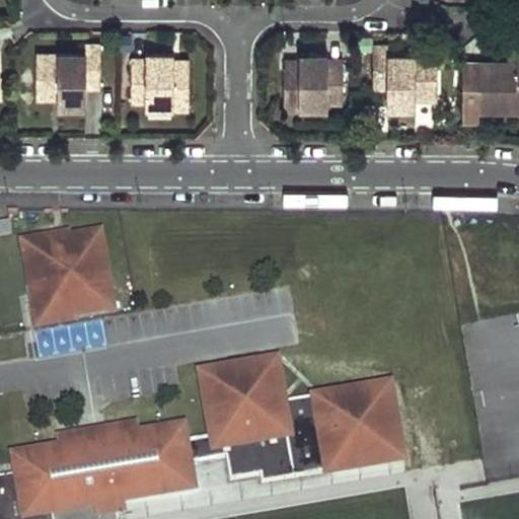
[(58,62),(36,62),(36,95),(54,95),(54,92),(58,92),(58,104),(87,104),(87,85),(101,85),(101,44),(86,44),(86,53),(58,53),(58,62)]
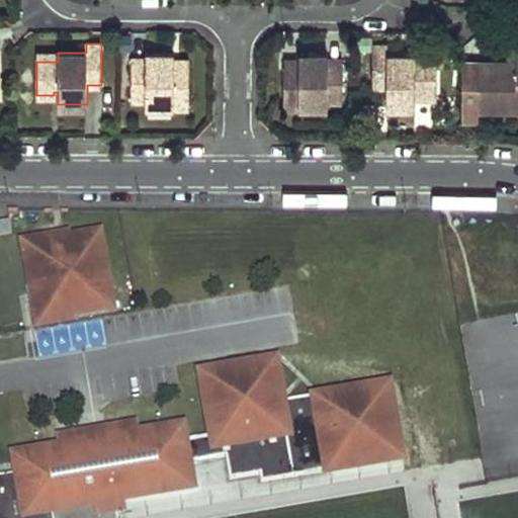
[(373,45),(372,86),(387,86),(387,105),(416,105),(416,93),(420,93),(420,97),(437,97),(437,63),(416,63),(416,54),(389,54),(389,45),(373,45)]
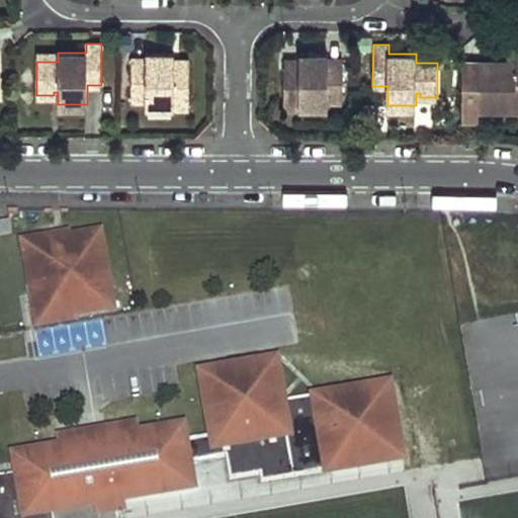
[(478,62),(478,110),(517,109),(517,46),(516,47),(516,63),(516,69),(509,69),(509,63),(478,62)]
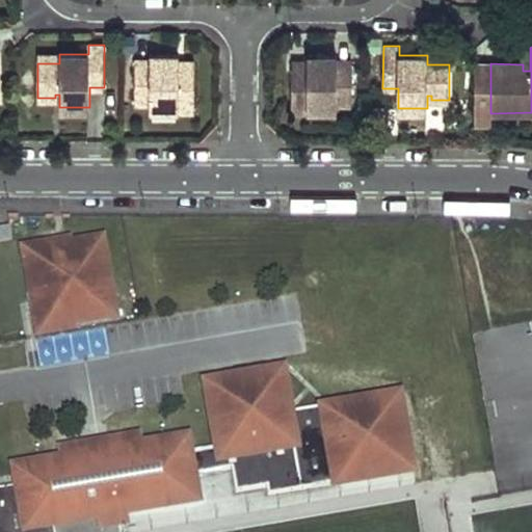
[(59,54),(37,54),(37,63),(59,63),(59,54)]
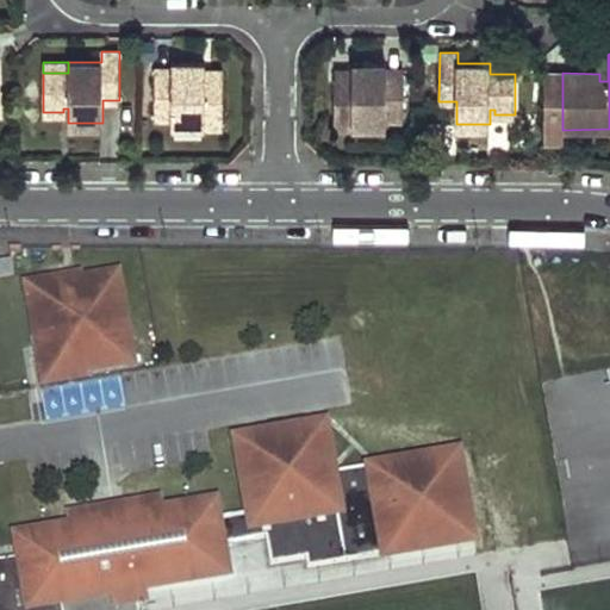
[(155,73),(155,122),(172,122),(172,124),(205,124),(205,116),(223,116),(223,75),(205,75),(206,69),(206,62),(172,62),(172,68),(172,73),(155,73)]
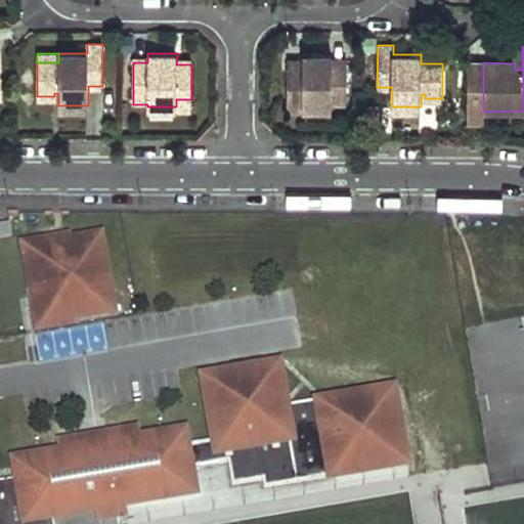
[(332,101),(346,101),(346,63),(332,63),(332,59),(332,54),(303,54),(303,60),(303,64),(288,64),(288,99),(303,99),(303,106),(332,106),(332,101)]
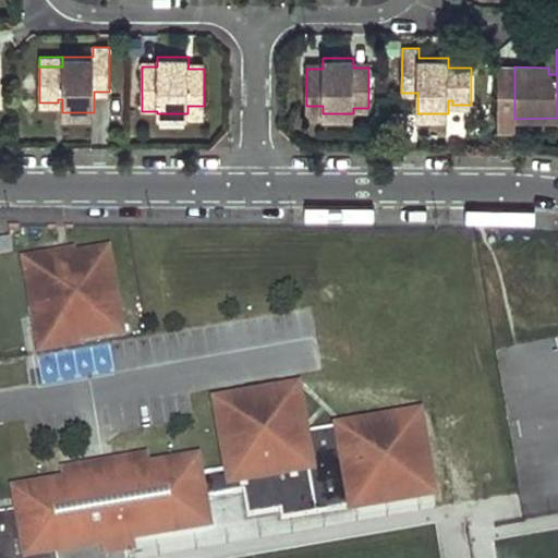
[(471,58),(448,58),(448,68),(471,68),(471,58)]
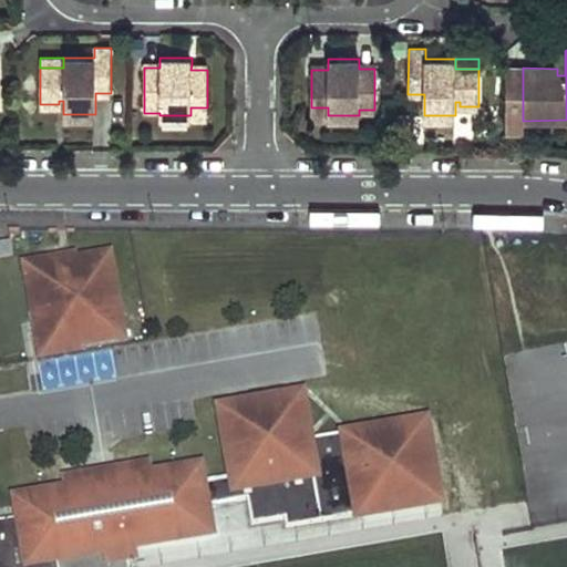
[(191,115),(191,117),(207,117),(207,107),(191,107),(191,115)]
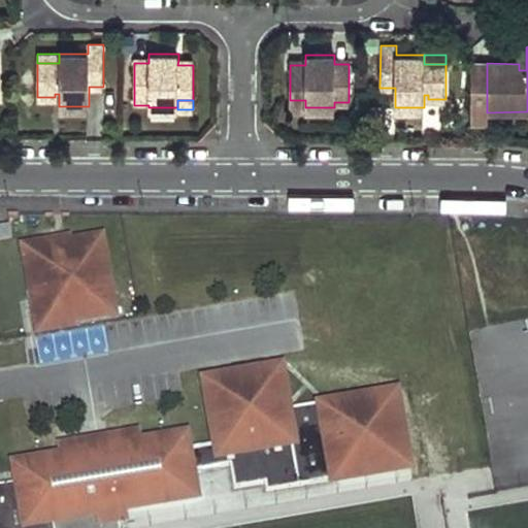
[(290,100),(289,109),(305,109),(305,107),(305,100),(290,100)]
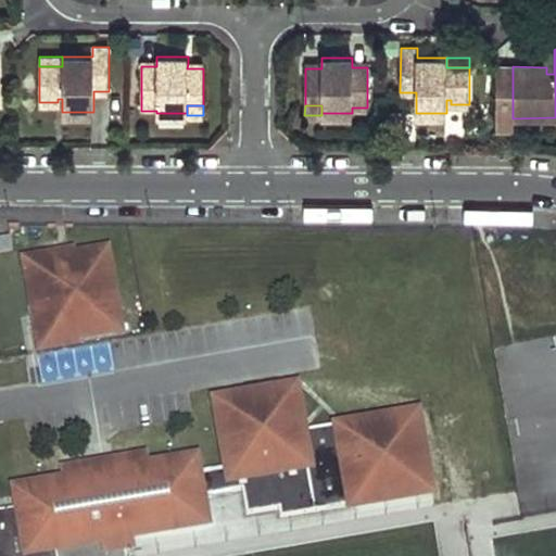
[(59,124),(60,109),(35,109),(35,124),(59,124)]
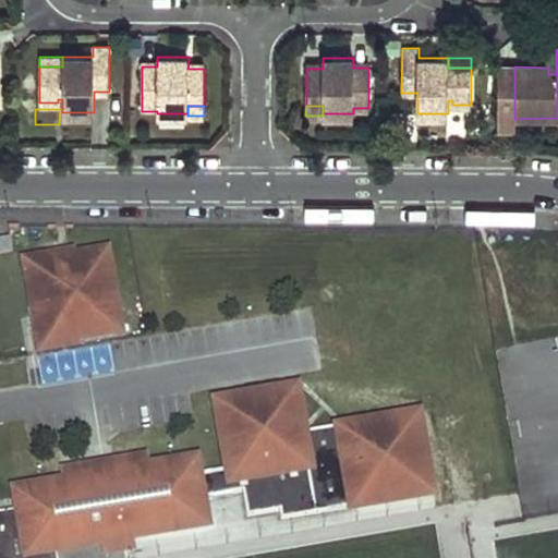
[(10,239),(0,241),(0,254),(13,252),(10,239)]
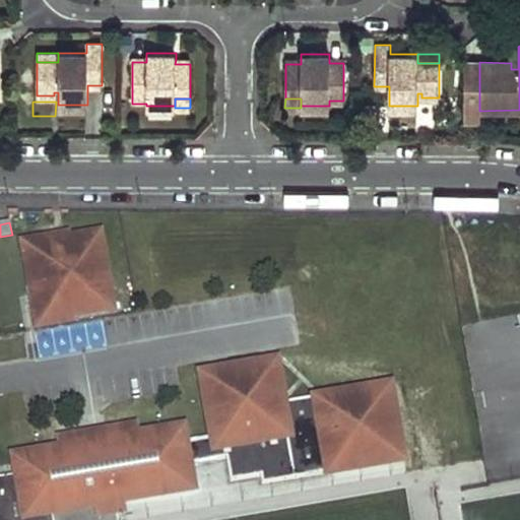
[(58,242),(24,248),(33,296),(40,294),(45,322),(113,310),(100,235),(66,241),(66,245),(59,247),(58,242)]
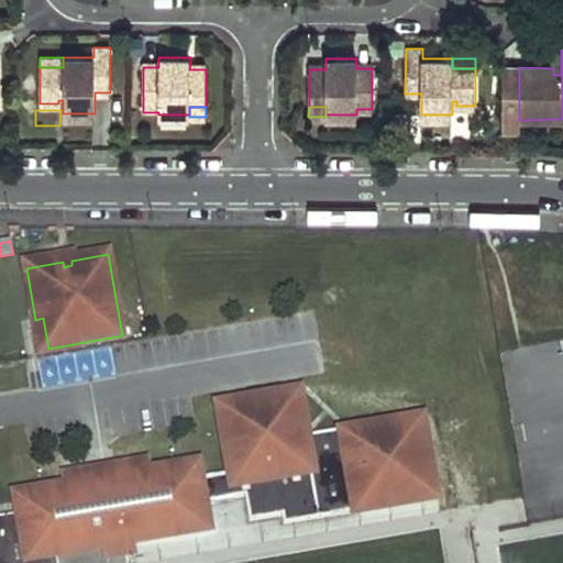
[(434,497),(420,418),(342,431),(342,430),(305,435),(298,392),(218,406),(230,475),(200,482),(203,504),(245,496),(250,521),(282,516),(284,523),(434,497)]
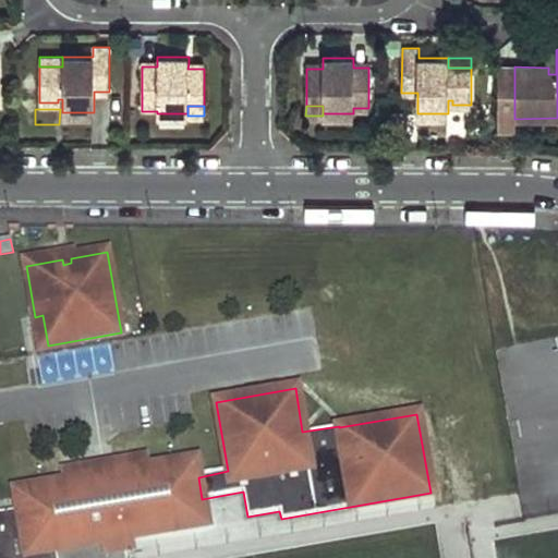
[(143,455),(64,468),(65,478),(93,473),(94,481),(119,476),(118,469),(144,464),(143,455)]
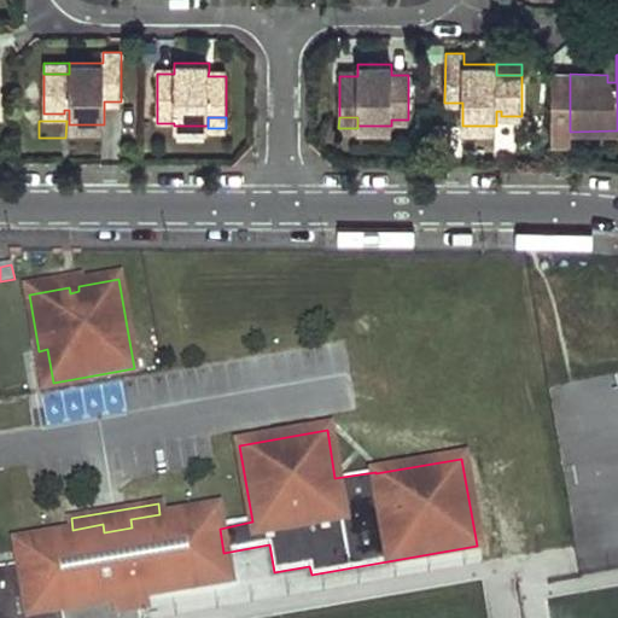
[(0,569),(0,617),(63,617),(62,610),(111,601),(123,599),(122,592),(134,590),(135,598),(149,595),(228,581),(223,553),(220,529),(216,511),(161,520),(159,514),(130,519),(132,528),(104,532),(103,524),(73,530),(74,535),(18,544),(22,566),(0,569)]
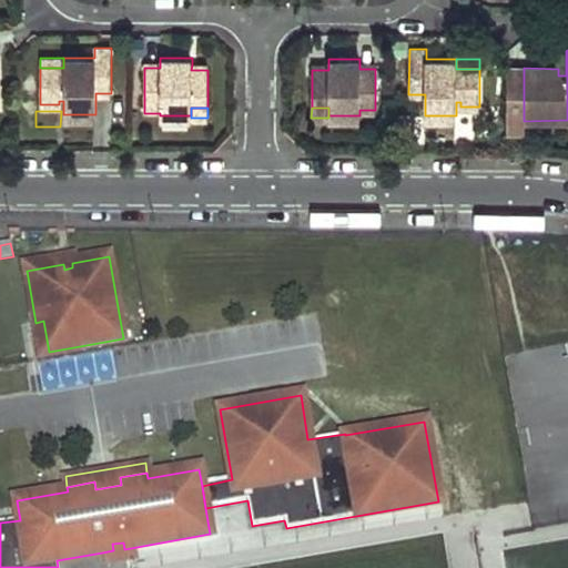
[(102,553),(104,567),(139,561),(137,547),(124,549),(123,543),(112,544),(113,550),(102,553)]
